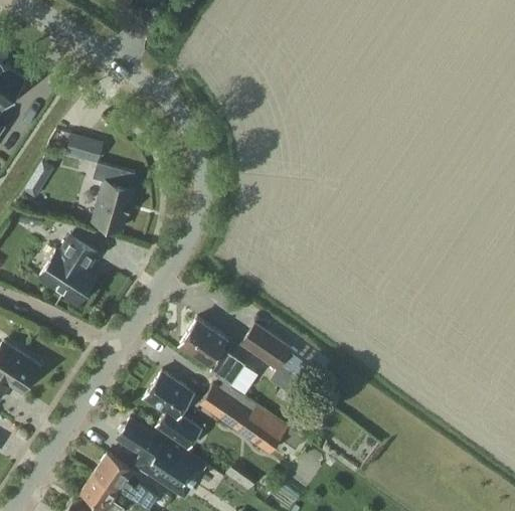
[(0,127),(2,125),(0,124),(0,110),(3,107),(4,107),(23,78),(8,68),(9,67),(0,61),(0,127)]
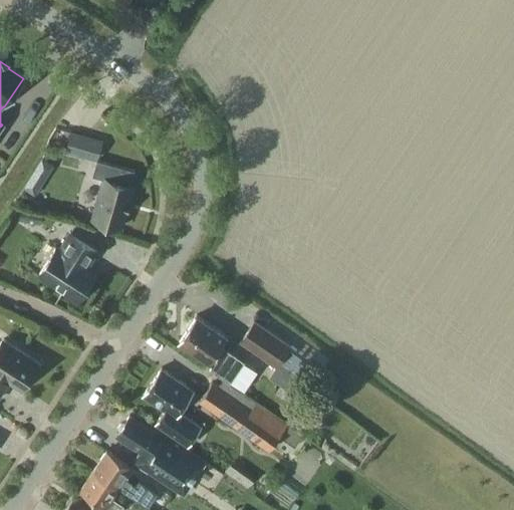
[(70,135),(65,156),(96,164),(101,143),(70,135)]
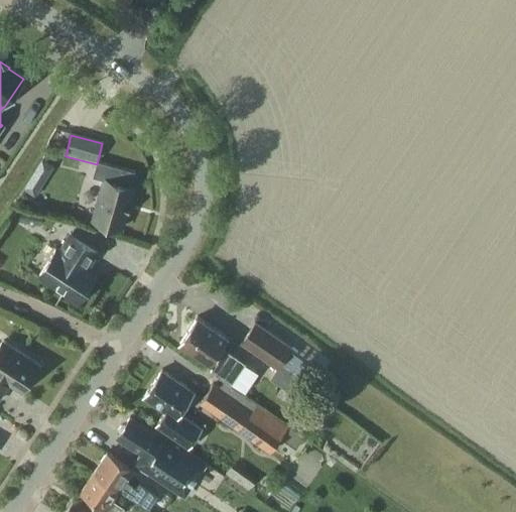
[(93,178),(104,182),(93,222),(122,231),(126,216),(127,216),(130,205),(129,205),(133,189),(131,188),(135,174),(97,163),(93,178)]
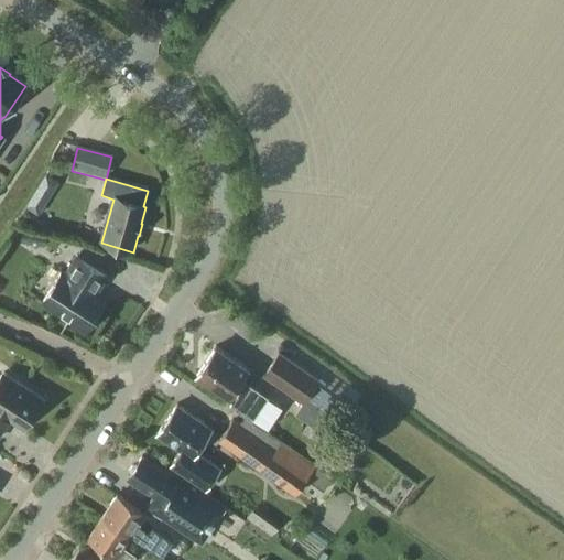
[(42,304),(87,333),(106,303),(95,295),(107,277),(77,258),(65,277),(62,275),(42,304)]
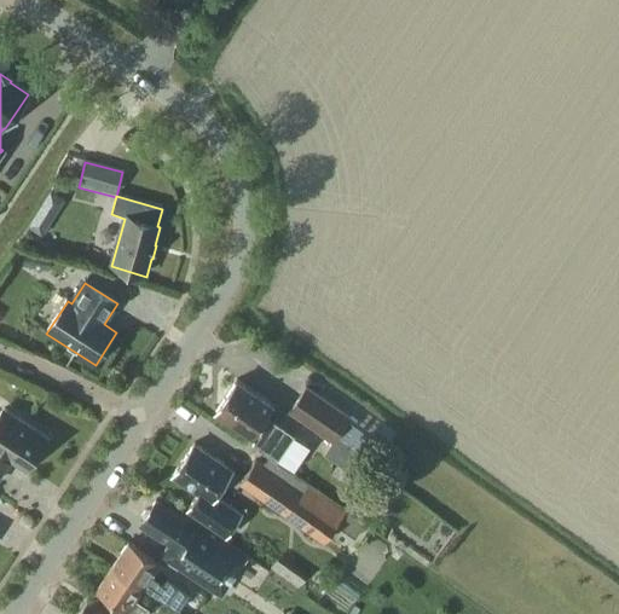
[(237,383),(215,415),(252,440),(249,444),(277,463),(293,439),(266,420),(273,409),(237,383)]
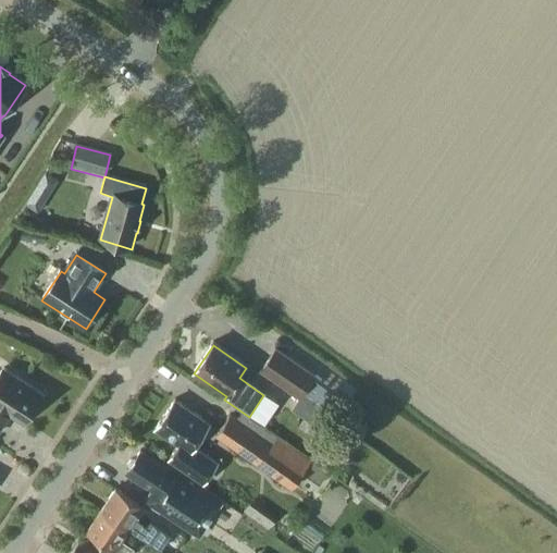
[(259,372),(299,401),(316,379),(275,351),(259,372)]
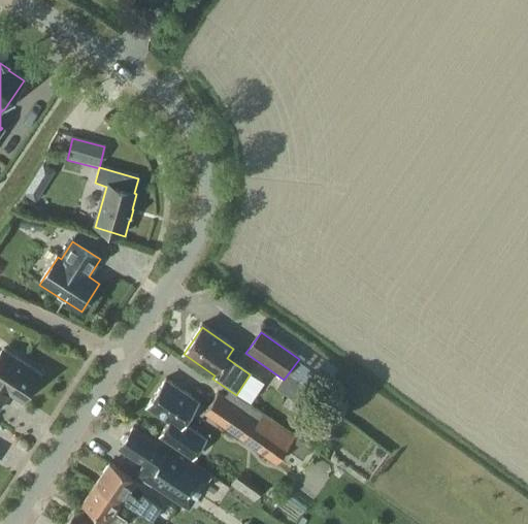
[(0,408),(9,395),(22,403),(40,375),(3,352),(0,357),(0,408)]
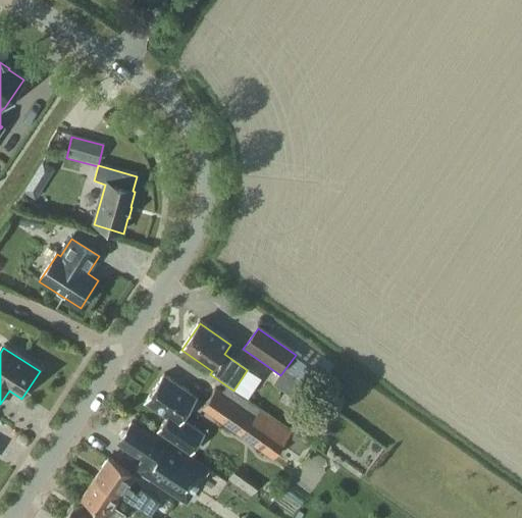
[(162,376),(143,405),(164,419),(155,432),(189,456),(203,435),(180,421),(196,400),(162,376)]
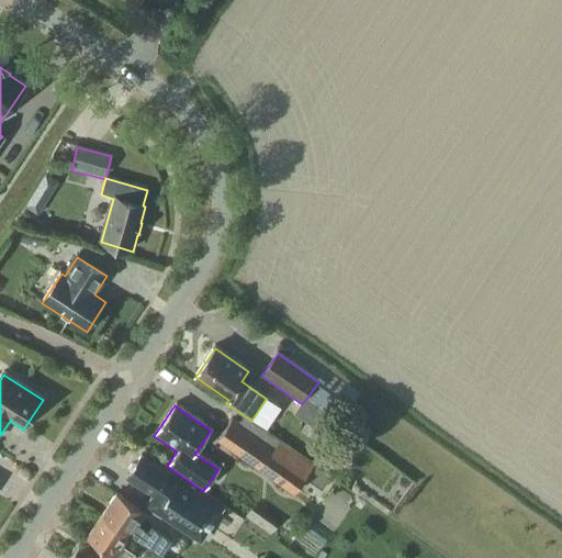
[(232,422),(217,442),(294,495),(304,481),(321,493),(330,479),(244,419),(238,426),(232,422)]
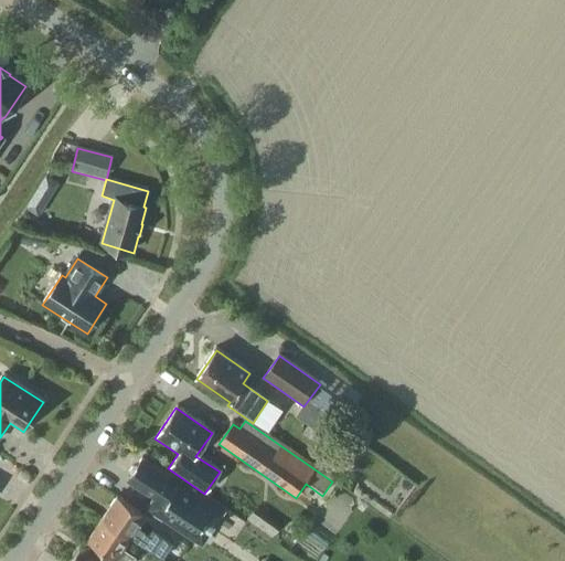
[(347,437),(324,422),(312,440),(333,455),(347,437)]
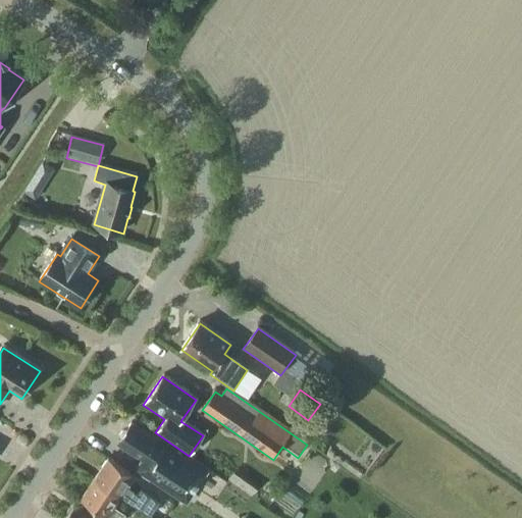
[(210,472),(189,458),(174,449),(174,448),(159,437),(157,442),(132,424),(126,432),(123,432),(118,438),(119,443),(118,446),(144,463),(137,472),(188,506),(210,472)]
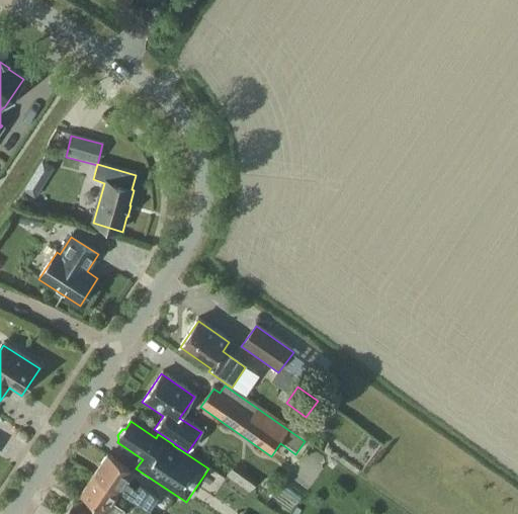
[(106,457),(94,478),(120,495),(128,483),(133,486),(138,478),(106,457)]
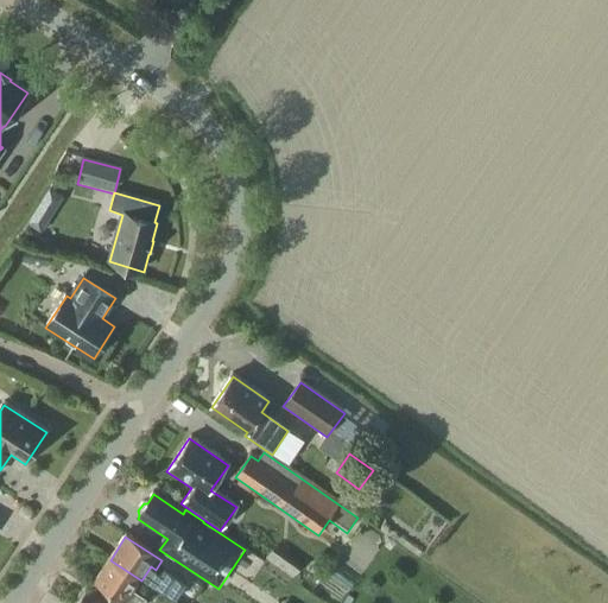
[(274,548),(265,562),(293,581),(302,569),(274,548)]
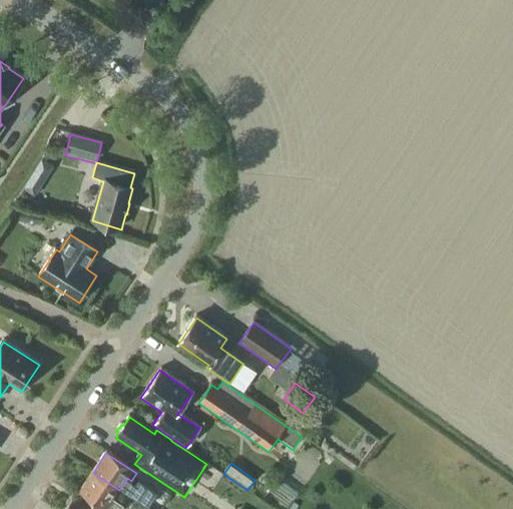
[(111,501),(119,490),(93,473),(79,493),(103,508),(122,508),(111,501)]
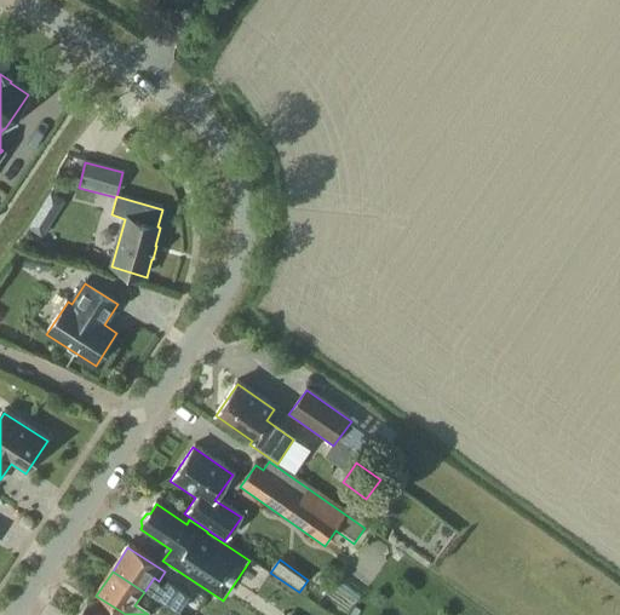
[(160,607),(176,614),(200,614),(201,611),(166,595),(160,607)]
